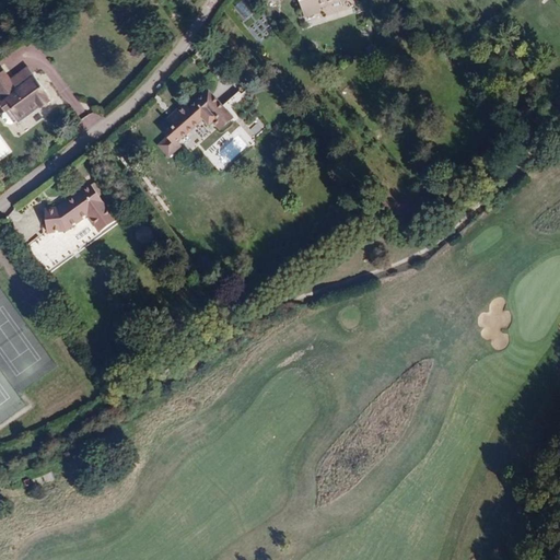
[(242,0),(234,7),(243,20),(255,11),(246,0),(242,0)]
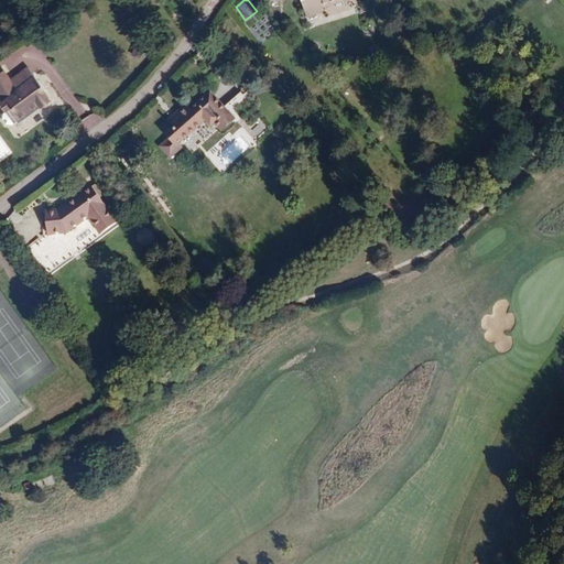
[(301,0),(306,18),(322,13),(320,6),(338,0),(301,0)]
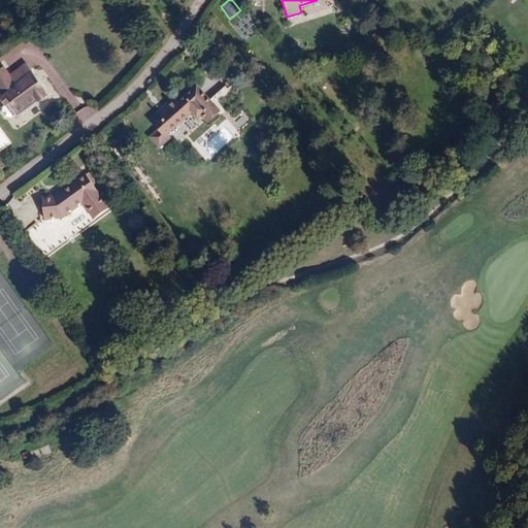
[(127,41),(124,52),(132,55),(135,44),(127,41)]
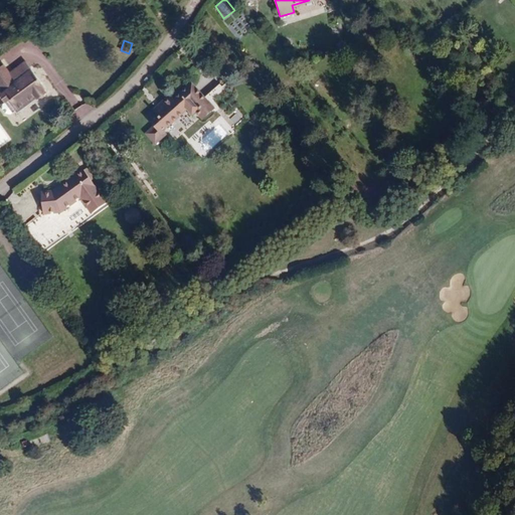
[(11,100),(17,110),(35,97),(37,100),(38,100),(41,100),(45,97),(45,95),(46,94),(44,90),(45,90),(32,69),(15,81),(3,65),(0,67),(0,88),(3,93),(0,95),(0,97),(5,104),(11,100)]
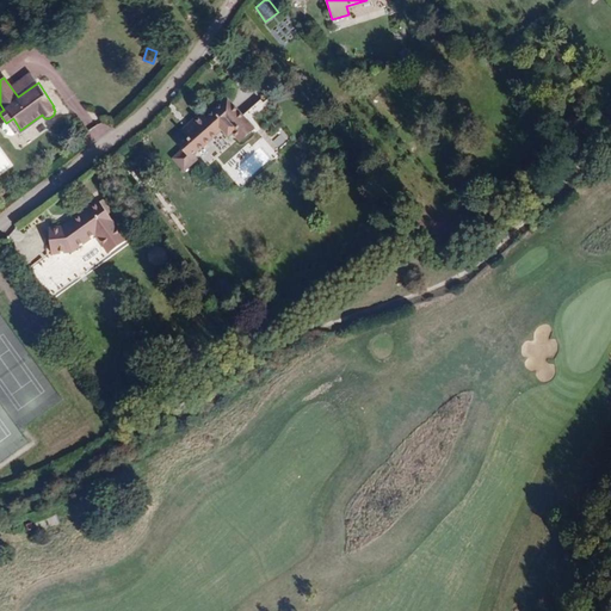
[(205,119),(202,113),(181,131),(186,137),(177,144),(187,156),(178,165),(189,177),(201,166),(197,161),(226,136),(228,139),(233,134),(241,143),(254,130),(255,131),(273,116),(260,100),(242,116),(228,100),(205,119)]
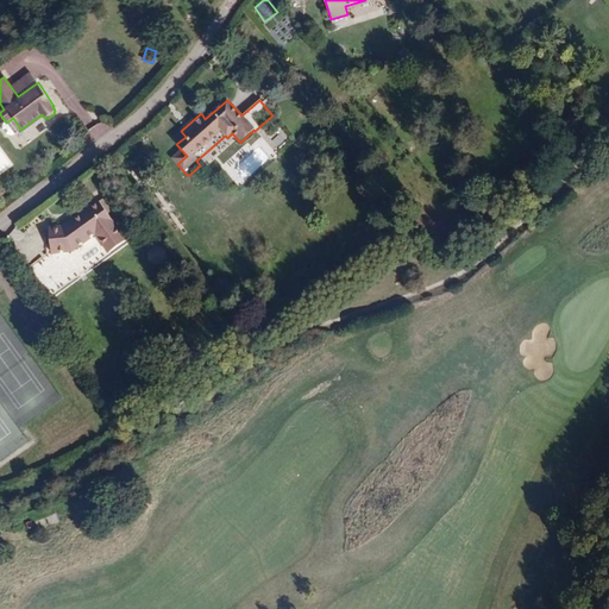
[(579,124),(570,113),(564,119),(572,129),(579,124)]
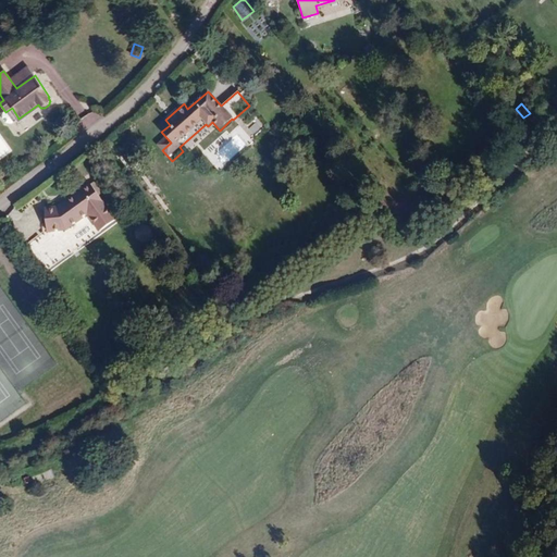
[(11,124),(19,119),(12,108),(5,112),(3,113),(2,119),(5,124),(11,124)]
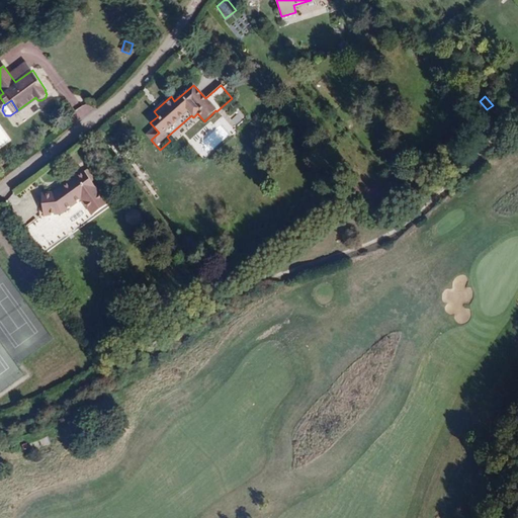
[(240,110),(230,120),(235,126),(246,116),(240,110)]
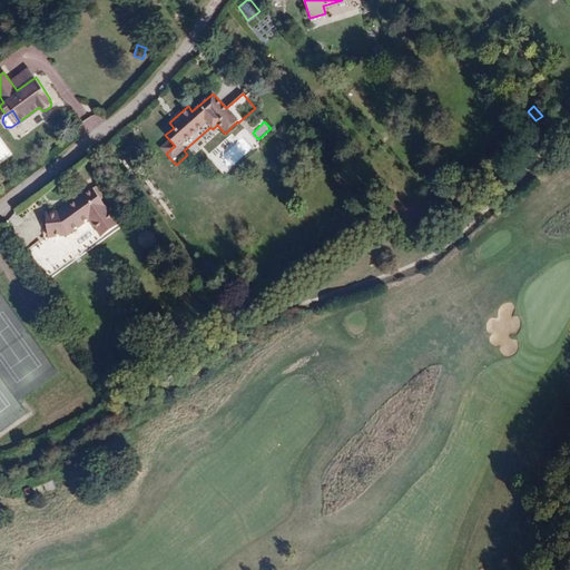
[(74,203),(61,204),(65,226),(84,224),(97,242),(134,215),(127,205),(131,203),(125,194),(121,196),(108,178),(74,203)]
